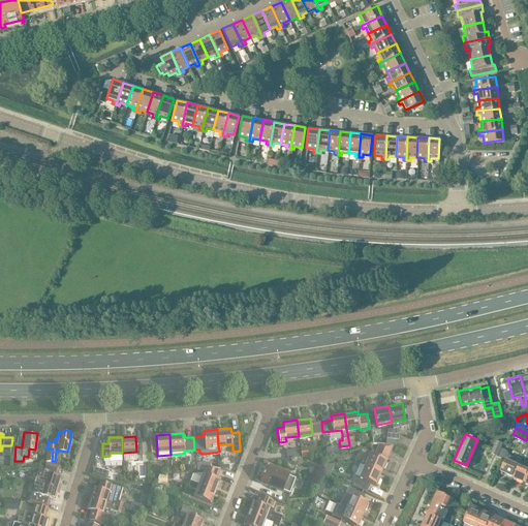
[(502,441),(495,438),(490,451),(496,454),(502,441)]
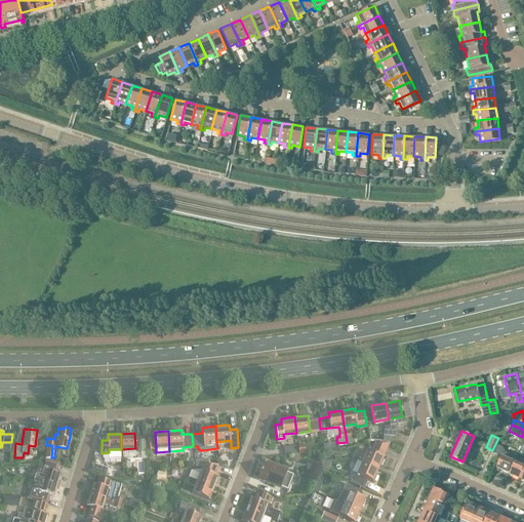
[(371,449),(367,448),(362,445),(357,457),(362,459),(377,467),(383,455),(384,455),(390,440),(375,439),(371,449)]
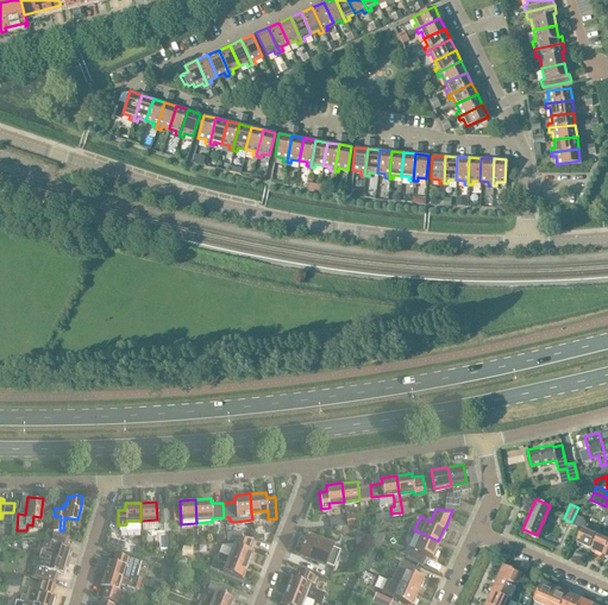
[(346,524),(356,523),(353,512),(345,514),(346,524)]
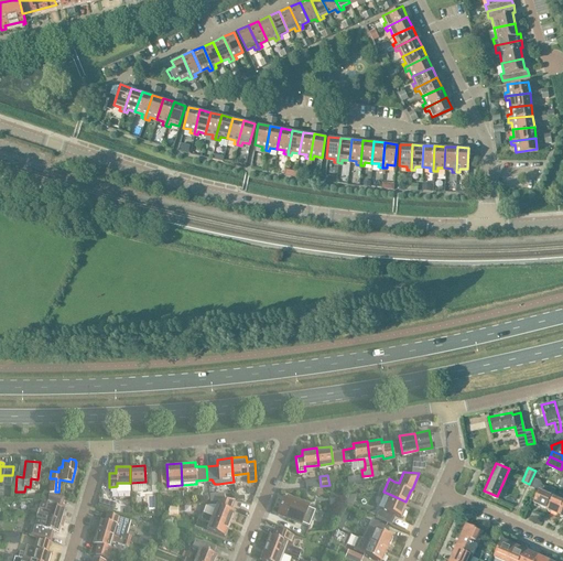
[(318,477),(304,478),(305,487),(320,486),(318,477)]
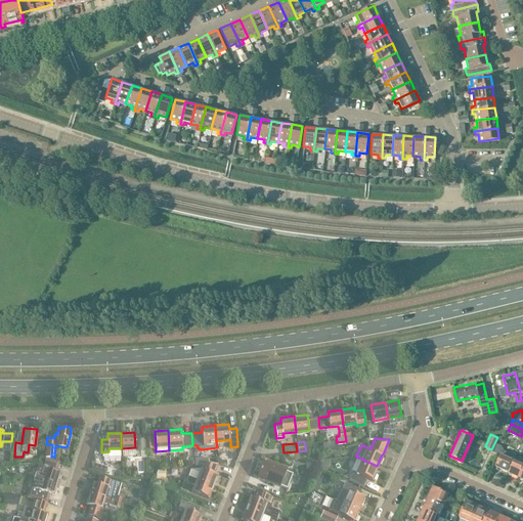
[(508,450),(503,448),(495,465),(507,470),(515,452),(508,449),(508,450)]
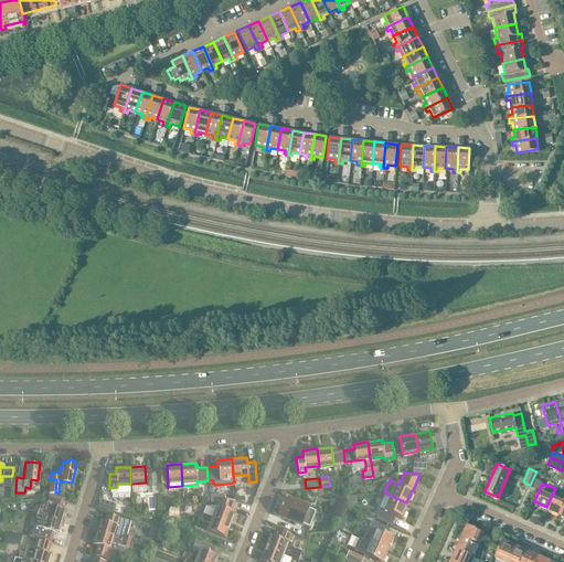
[(342,488),(329,489),(330,497),(343,496),(342,488)]
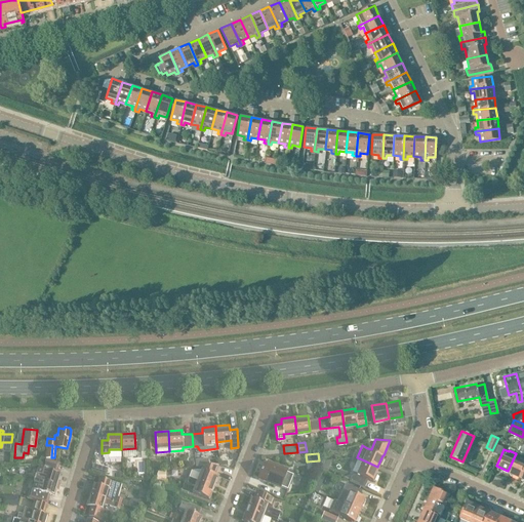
[(523,463),(514,458),(516,453),(508,471),(519,476),(523,465),(523,463)]
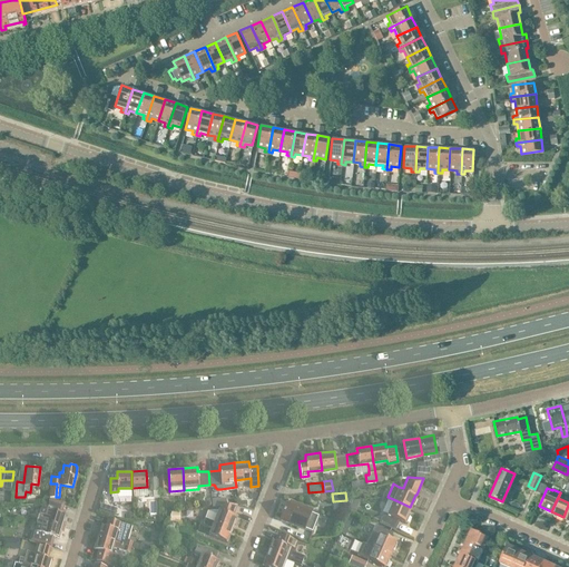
[(60,511),(64,501),(49,497),(47,504),(51,505),(50,508),(41,506),(38,517),(60,524),(64,512),(60,511)]
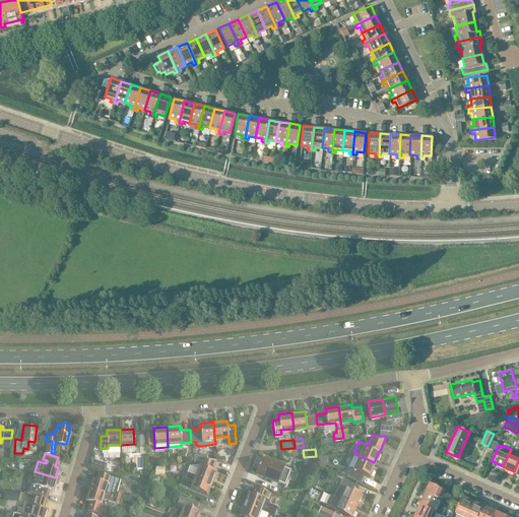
[(321,453),(317,462),(322,464),(326,453),(321,453)]
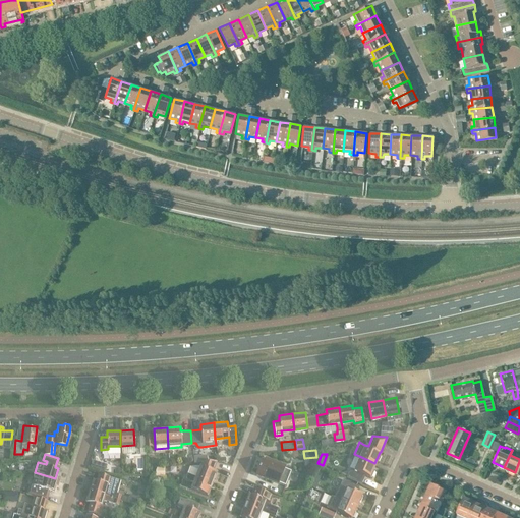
[(279,460),(267,456),(266,458),(263,457),(256,473),(272,479),(272,478),(278,480),(285,483),(291,469),(284,466),(286,463),(279,460)]
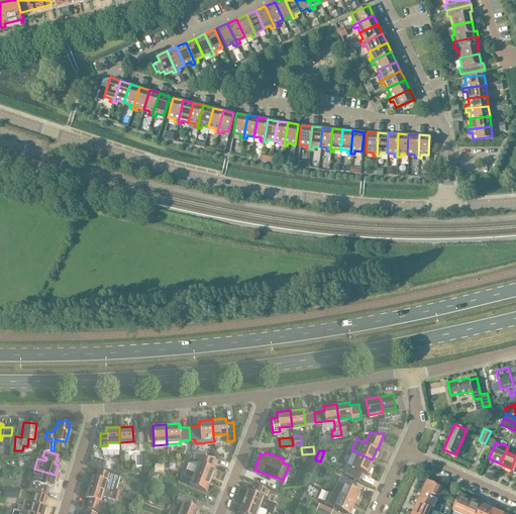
[(367,471),(369,472),(371,467),(369,466),(372,459),(356,452),(351,464),(344,470),(343,472),(357,478),(360,469),(367,471)]
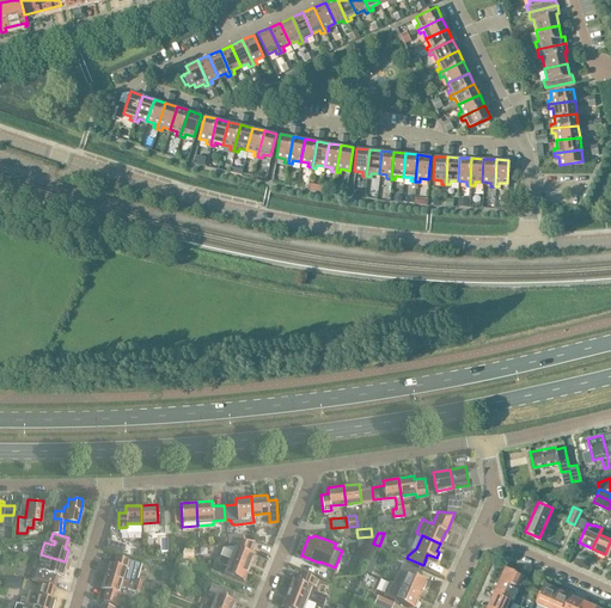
[(220,554),(228,558),(230,557),(248,564),(254,551),(249,550),(254,539),(236,541),(233,545),(224,546),(220,554)]
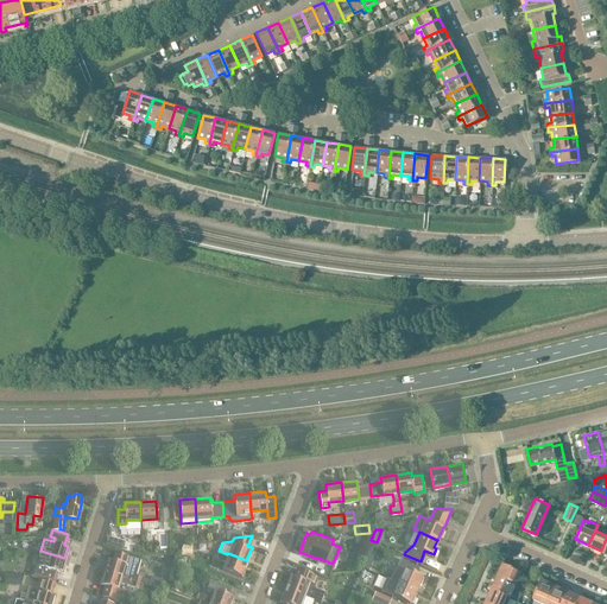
[(182,544),(179,553),(191,553),(193,542),(182,544)]
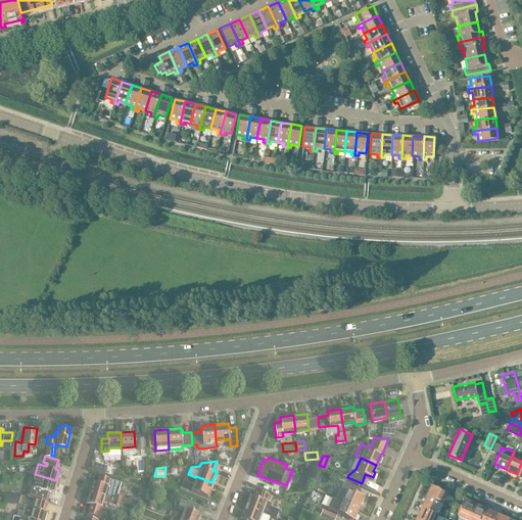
[(55,480),(35,474),(32,484),(30,484),(29,488),(27,493),(34,497),(46,500),(46,499),(49,490),(52,491),(55,480)]
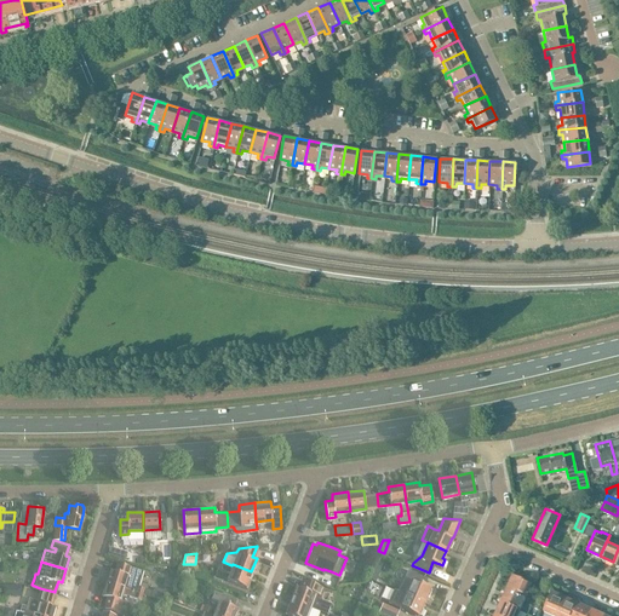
[(110,568),(105,581),(142,592),(144,586),(138,585),(142,569),(116,562),(114,569),(110,568)]
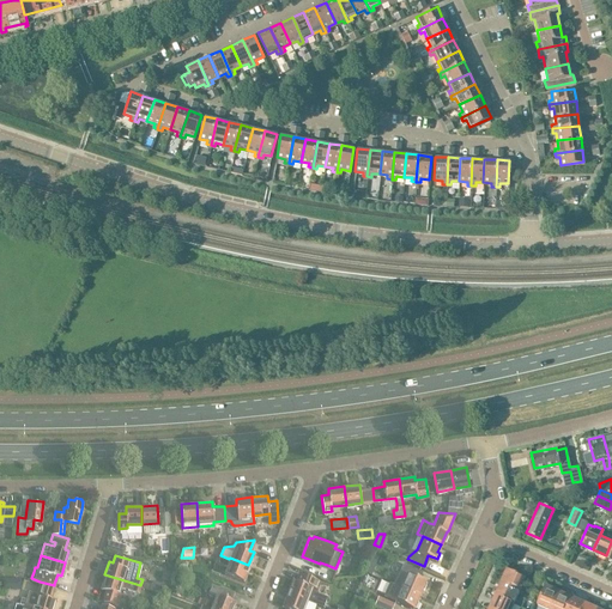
[(220,555),(219,555),(217,561),(226,565),(224,572),(243,579),(248,565),(230,558),(229,559),(220,555)]
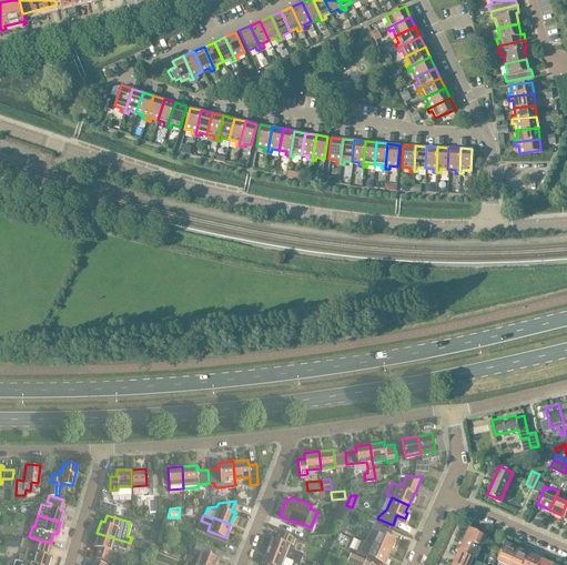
[(371,543),(388,551),(392,544),(394,545),(396,540),(394,538),(394,537),(388,535),(391,531),(373,523),(371,528),(377,531),(371,543)]
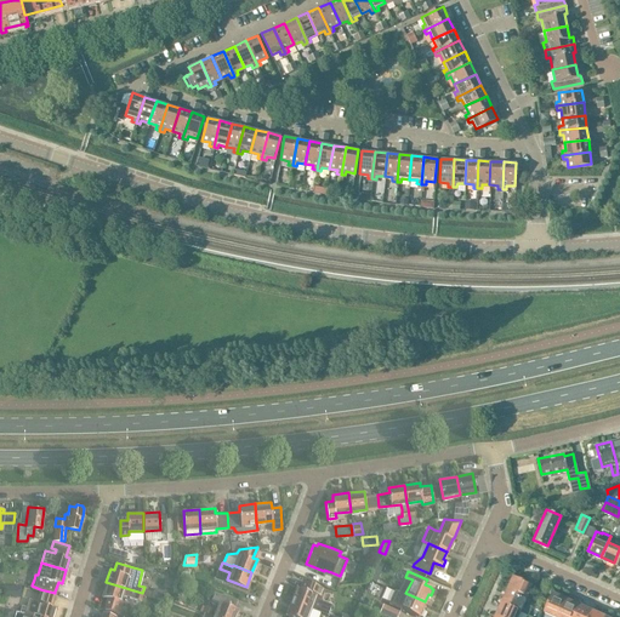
[(533,584),(512,575),(506,588),(525,596),(529,590),(530,590),(533,584)]
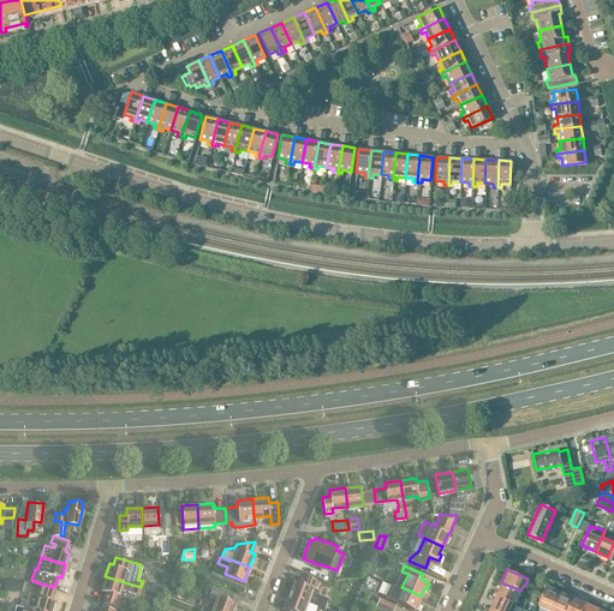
[(321,581),(300,574),(297,581),(293,580),(288,593),(308,600),(308,601),(317,605),(323,607),(328,597),(316,593),(321,581)]
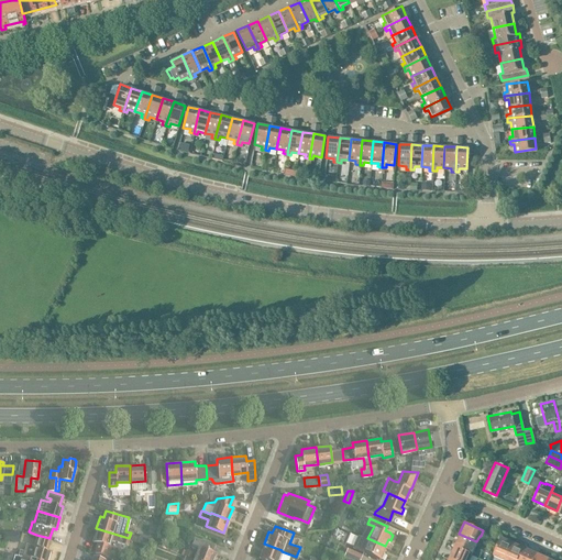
[(129,538),(96,528),(92,540),(97,541),(94,551),(107,556),(110,545),(109,544),(110,538),(127,542),(129,538)]
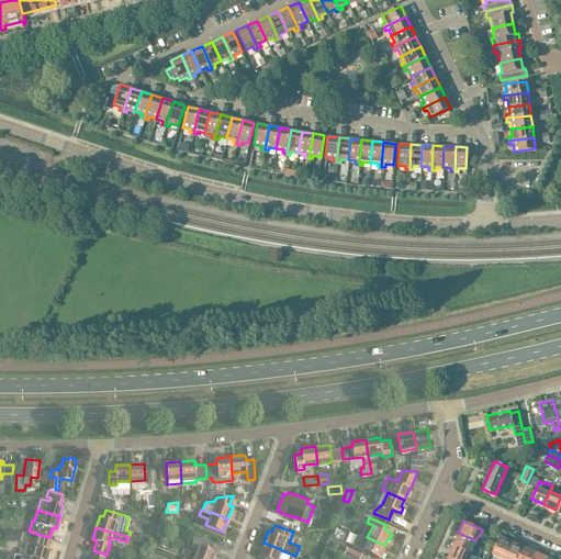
[(367,537),(357,533),(351,545),(361,549),(379,557),(379,556),(381,557),(383,551),(381,551),(384,545),(367,537)]
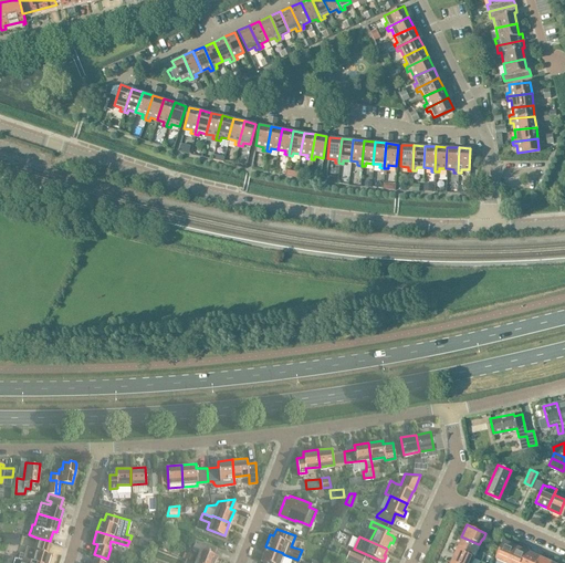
[(479,544),(461,537),(456,548),(473,556),(479,544)]
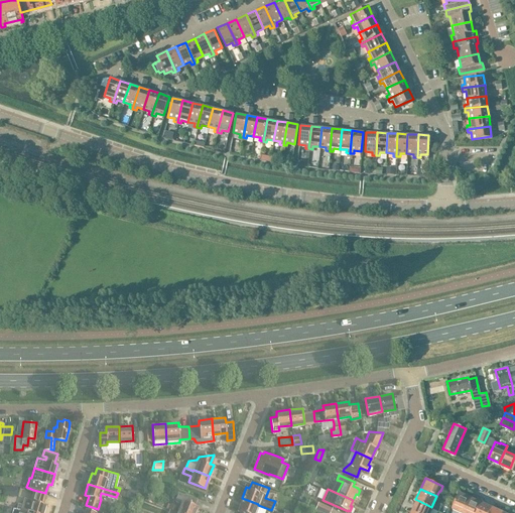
[(18,502),(16,507),(20,508),(35,512),(42,512),(44,510),(45,504),(41,503),(45,493),(34,490),(31,499),(24,497),(22,503),(18,502)]
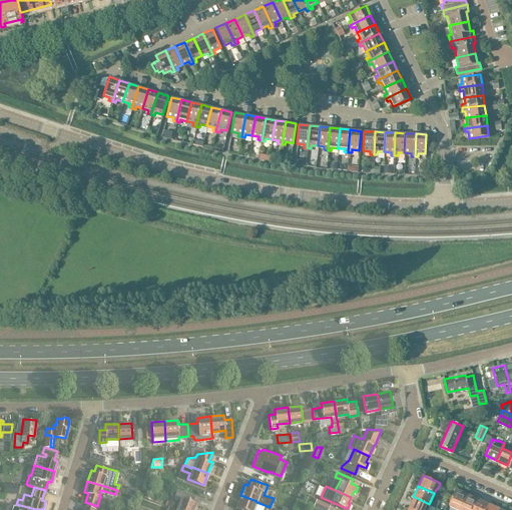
[(192,501),(195,495),(176,487),(174,494),(180,497),(176,508),(182,509),(193,509),(196,502),(192,501)]
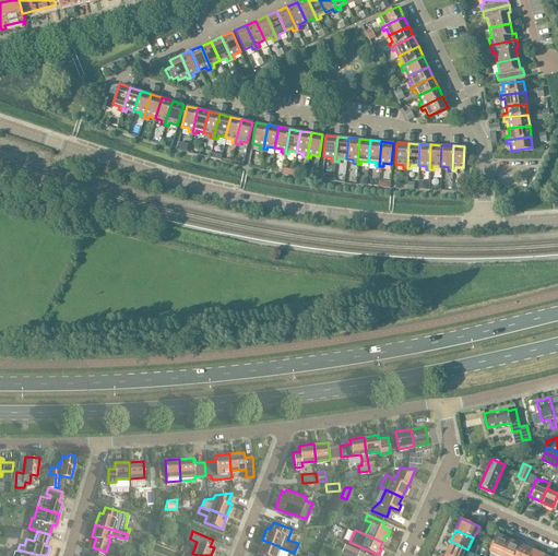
[(508,537),(496,532),(488,549),(500,555),(508,537)]
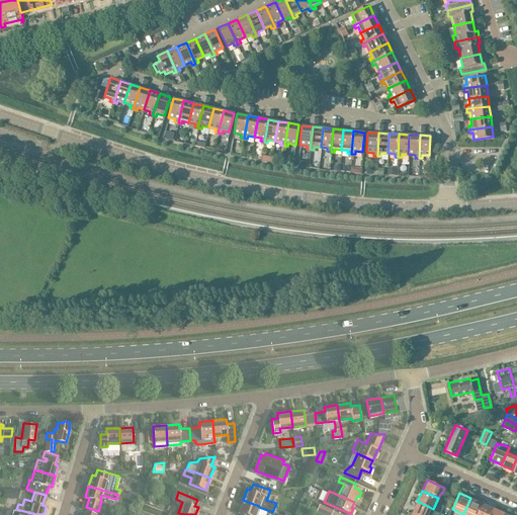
[(476,514),(482,503),(470,498),(463,514),(464,514),(476,514)]
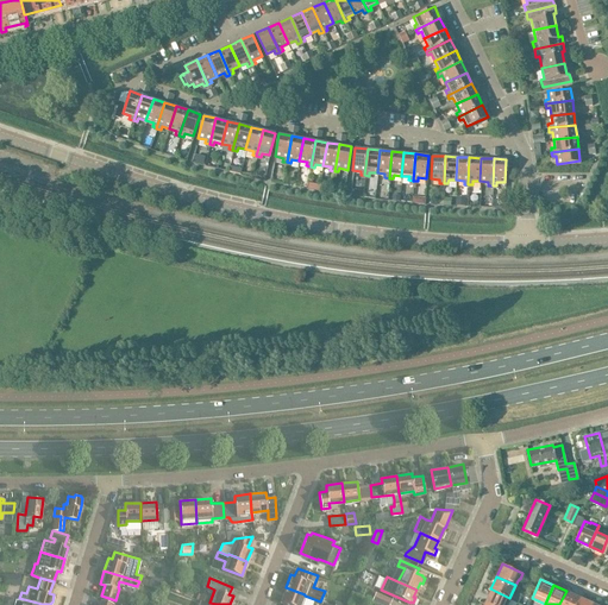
[(286,587),(281,600),(284,603),(283,604),(311,604),(314,599),(305,596),(305,594),(286,587)]
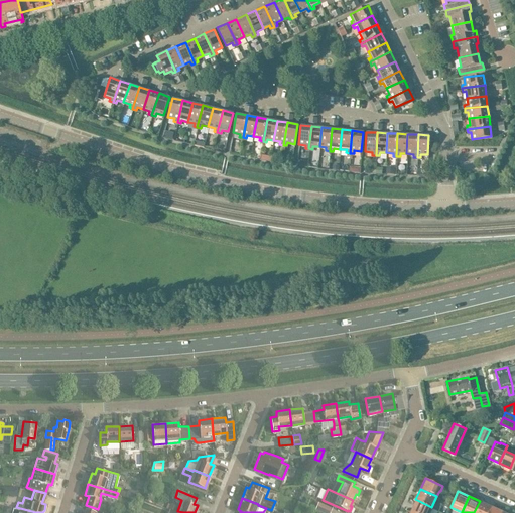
[(428,512),(431,507),(415,499),(410,510),(416,512),(428,512)]
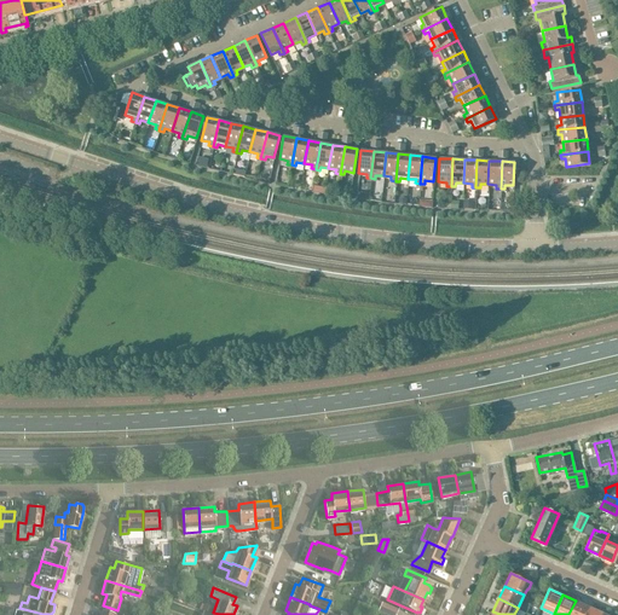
[(394,614),(398,607),(381,599),(379,608),(394,614)]
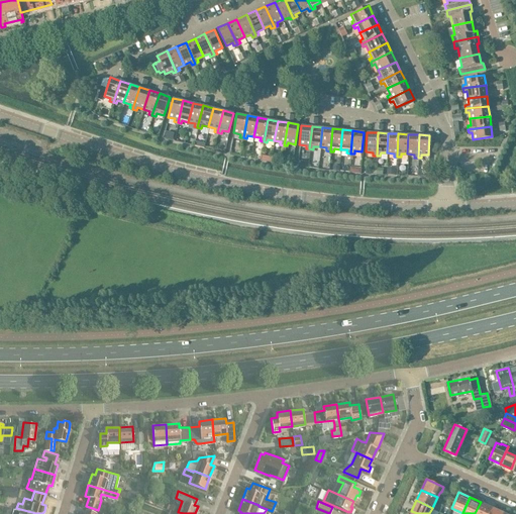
[(488,513),(492,507),(481,502),(475,513),(488,513)]
